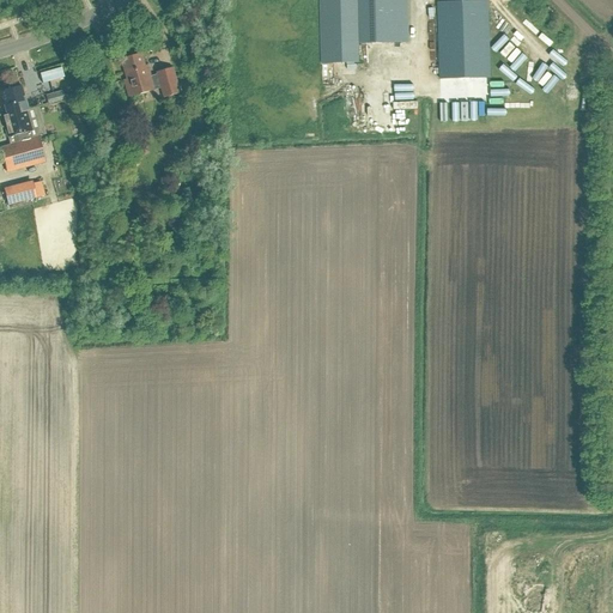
[(407,42),(406,0),(320,0),(321,26),(322,64),(360,62),(359,43),(407,42)]
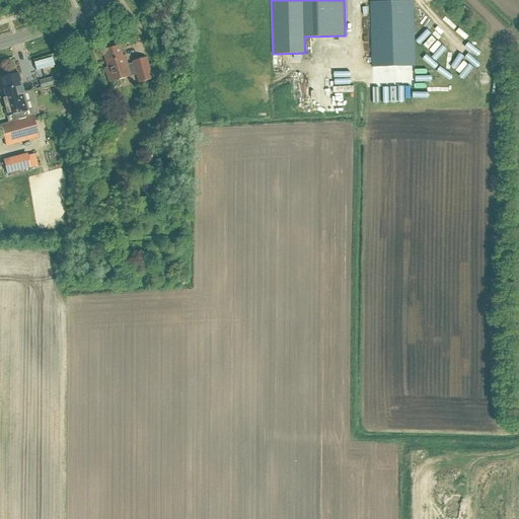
[(372,69),(416,68),(414,2),(371,3),(372,69)]
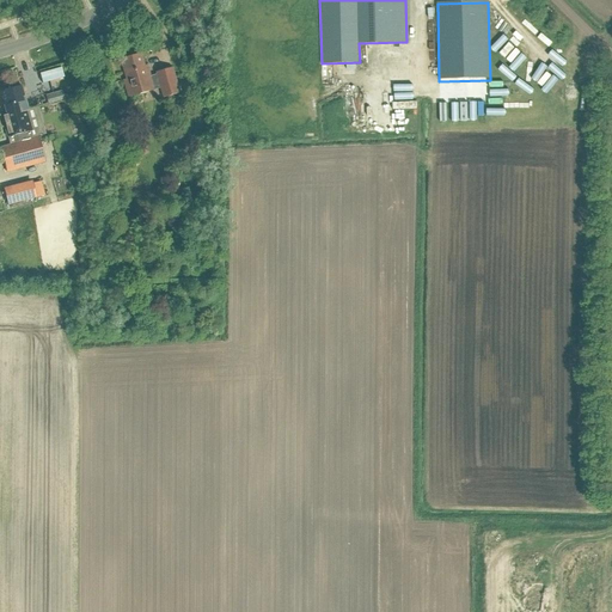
[(144,67),(140,54),(122,59),(127,78),(123,79),(128,97),(152,91),(152,89),(158,86),(161,99),(178,95),(172,69),(155,73),(155,75),(150,78),(147,66),(144,67)]
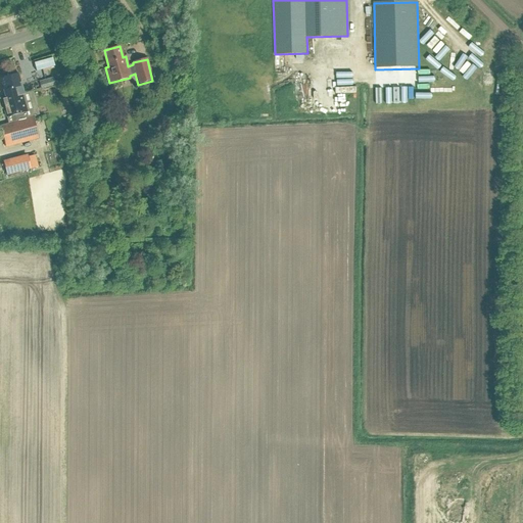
[(9,127),(1,129),(6,148),(39,139),(33,116),(29,117),(27,110),(30,109),(25,93),(19,74),(3,78),(7,96),(3,97),(4,102),(7,115),(10,114),(12,122),(8,123),(9,127)]
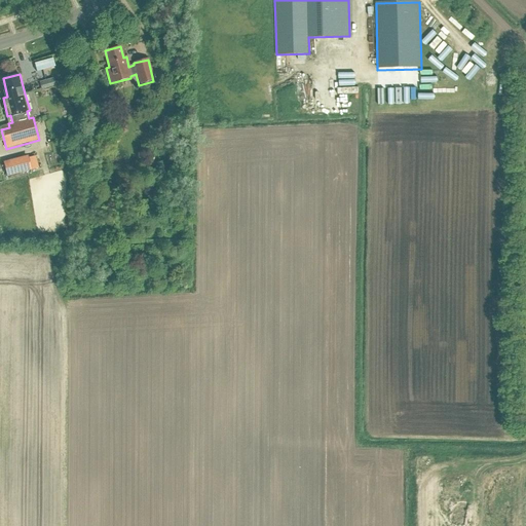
[(42,90),(55,86),(53,79),(40,83),(42,90)]
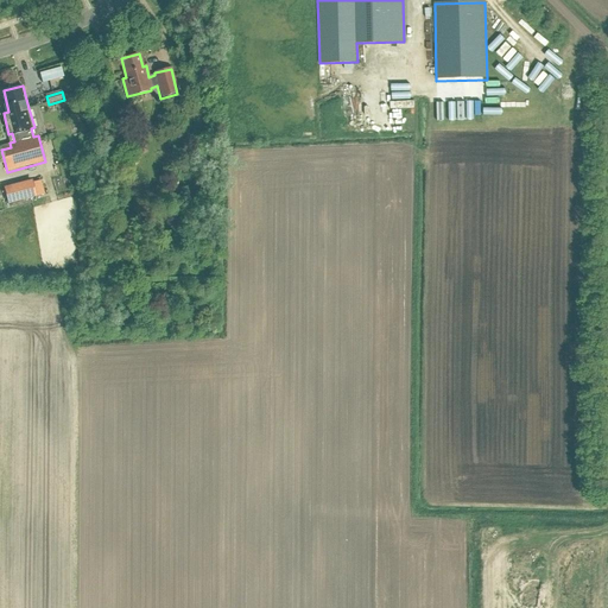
[(178,153),(184,149),(175,140),(170,146),(178,153)]
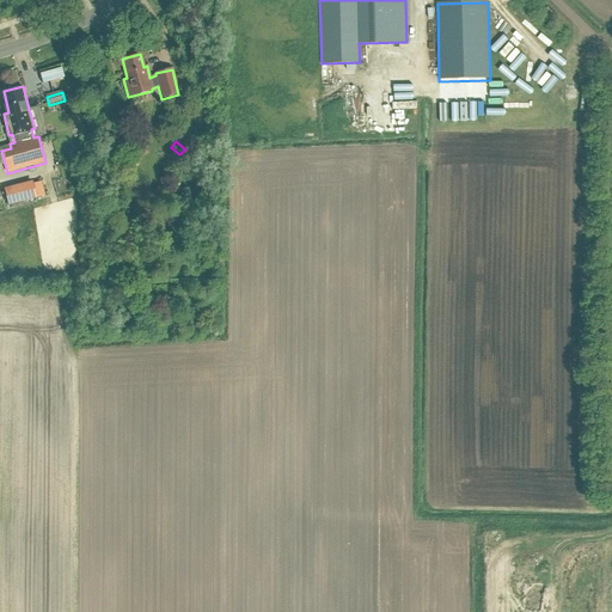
[(142,142),(130,150),(136,159),(148,152),(142,142)]
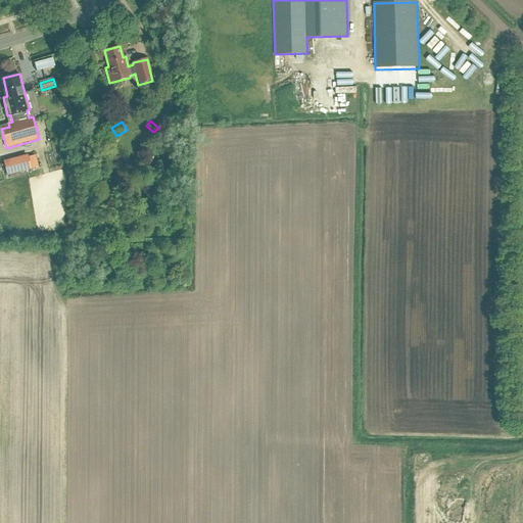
[(3,161),(7,175),(39,165),(35,152),(3,161)]
